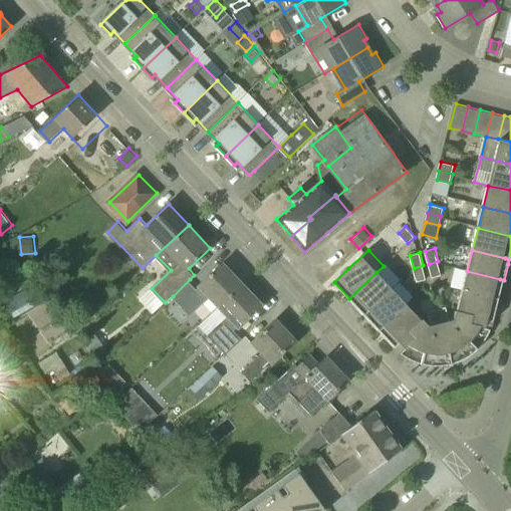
[(432,277),(435,276),(442,275),(438,261),(429,264),(432,277)]
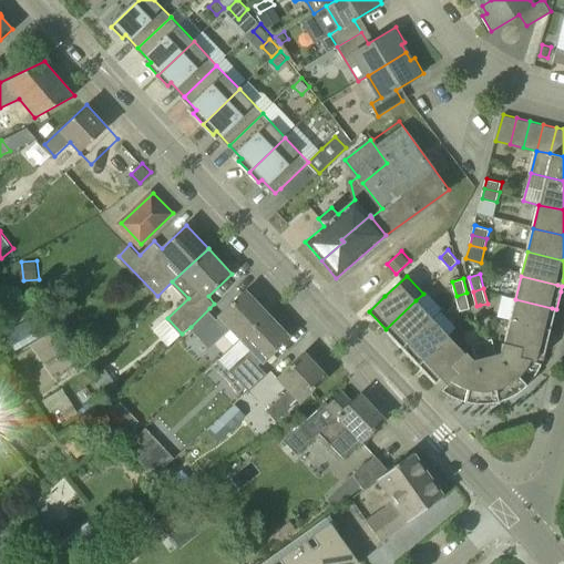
[(246,290),(217,318),(209,308),(191,327),(209,348),(231,329),(239,338),(267,313),(246,290)]
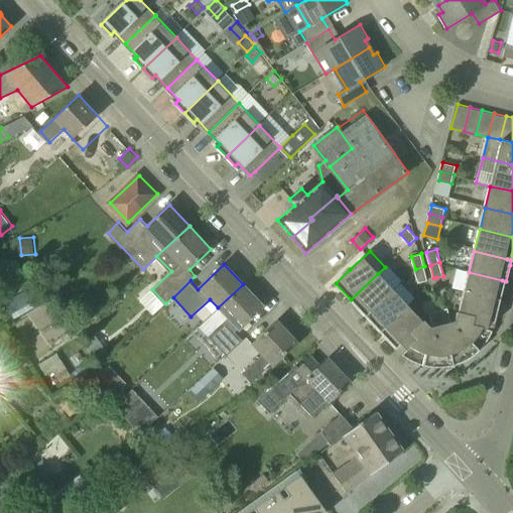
[(415,269),(418,282),(428,280),(424,266),(415,269)]
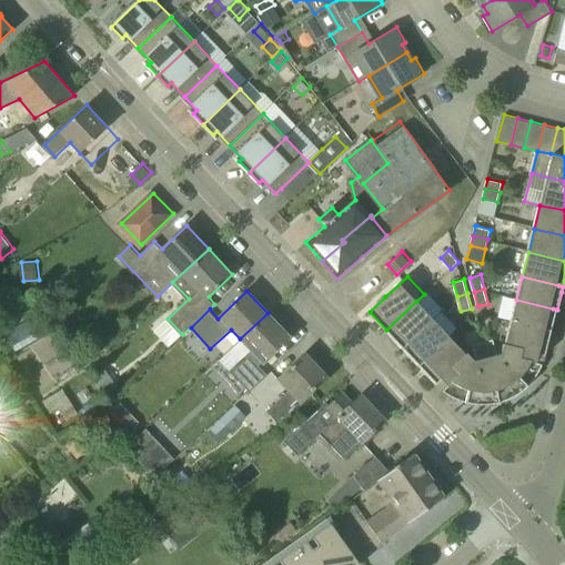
[(557,310),(553,309),(516,300),(511,323),(551,334),(557,310)]
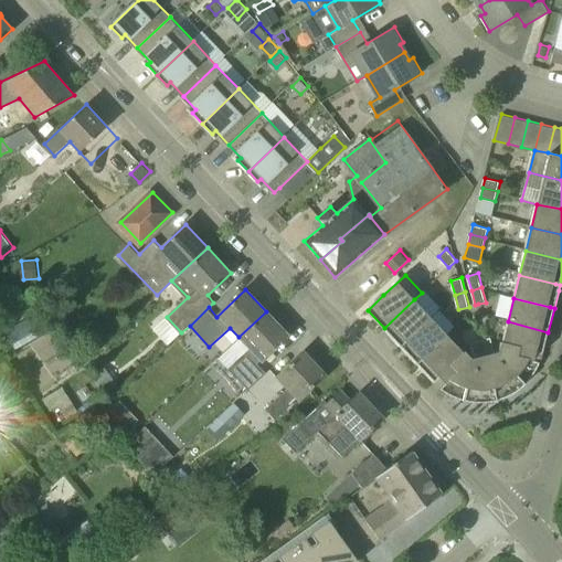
[(414,299),(384,328),(401,346),(431,317),(414,299)]
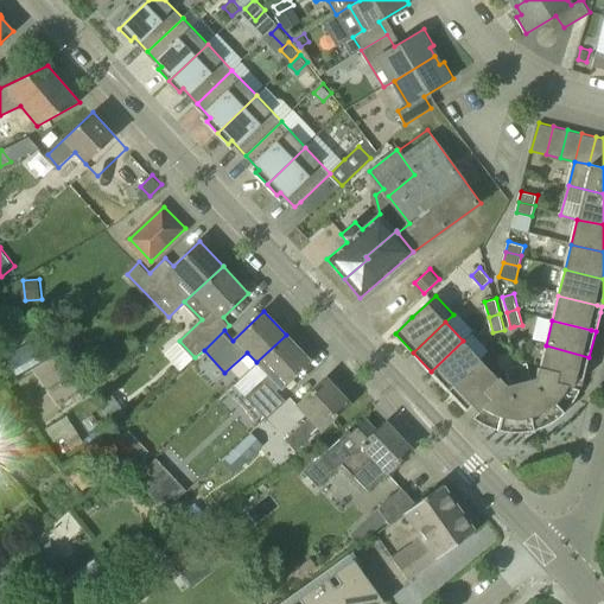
[(311,361),(286,335),(256,362),(246,373),(259,385),(247,395),(256,406),(242,418),(254,431),(288,400),(278,390),(281,387),(281,388),(311,361)]
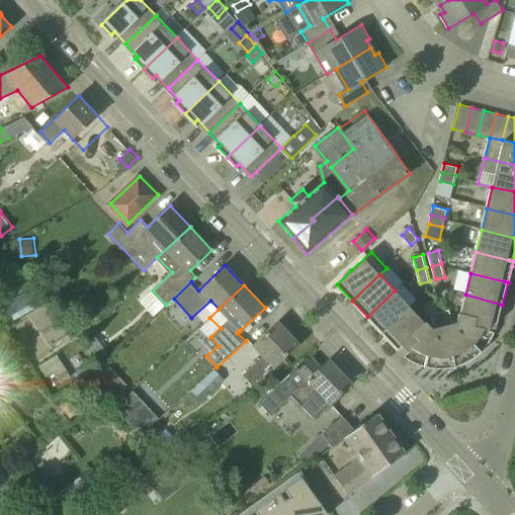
[(13,316),(14,315),(35,303),(27,289),(6,303),(13,316)]
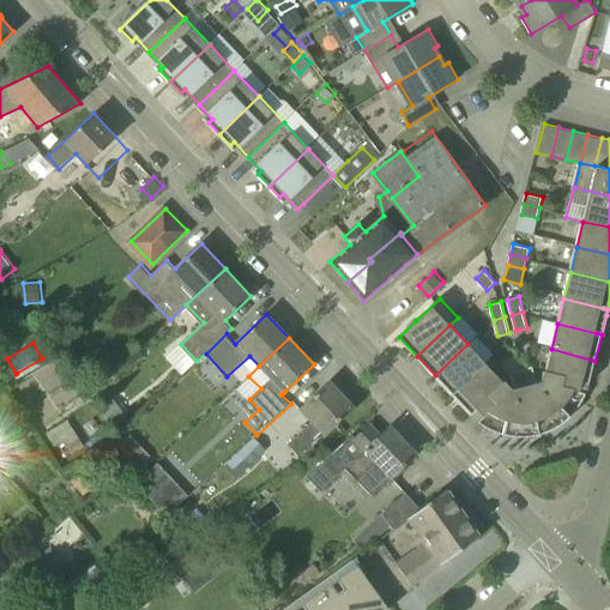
[(467,344),(435,375),(453,394),(485,363),(467,344)]
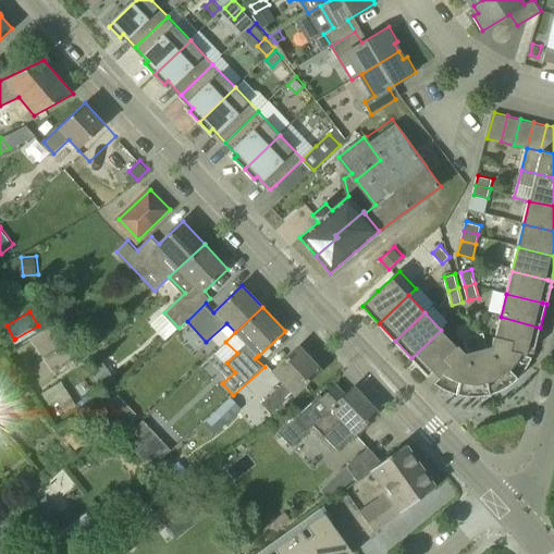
[(493,339),(528,346),(536,348),(540,328),(501,317),(495,336),(494,336),(493,339)]
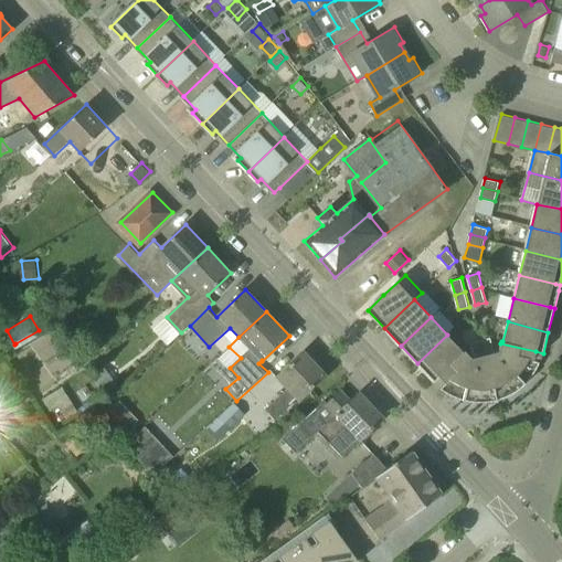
[(447,335),(417,363),(435,382),(441,377),(466,352),(465,351),(464,352),(447,335)]
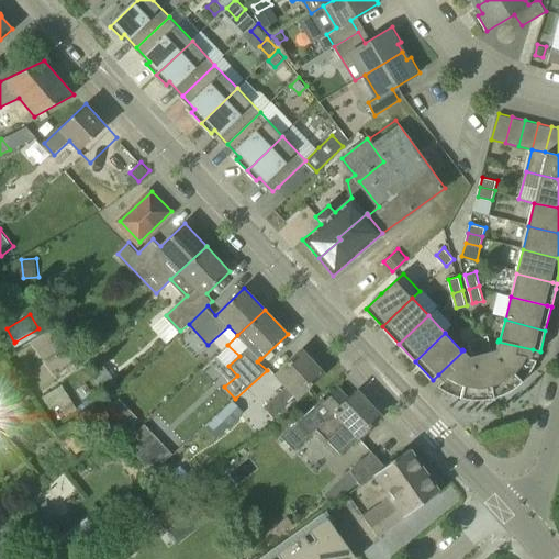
[(493,350),(489,335),(479,338),(483,353),(493,350)]
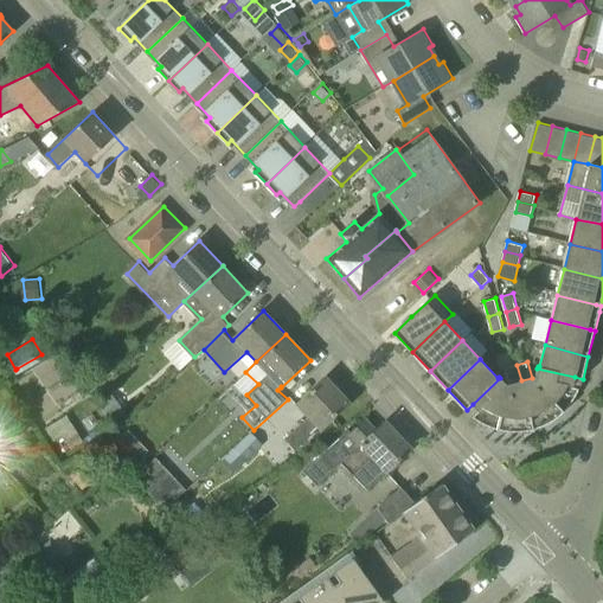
[(517,365),(506,367),(511,384),(521,380),(517,365)]
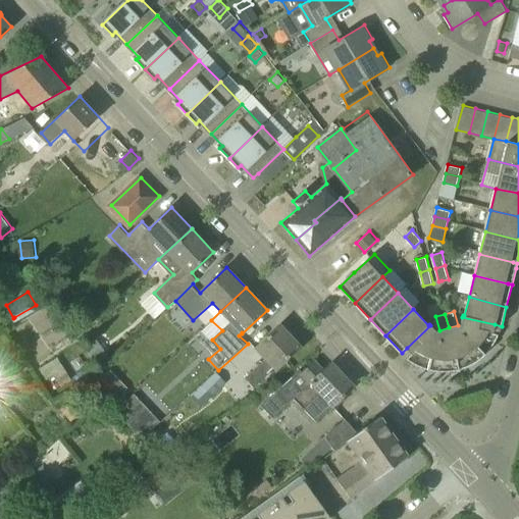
[(454,370),(459,369),(465,368),(469,366),(474,363),(478,361),(482,358),(486,354),(490,350),(494,345),(497,340),(500,334),(492,332),(495,324),(462,317),(461,324),(458,325),(449,327),(439,330),(435,331),(430,325),(407,348),(413,353),(407,359),(411,361),(415,364),(420,366),(424,368),(428,369),(433,370),(438,371),(444,371),(449,371),(454,370)]
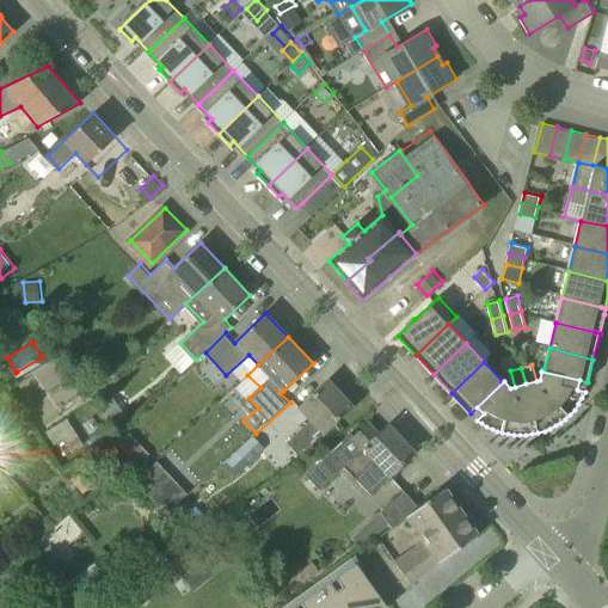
[(352,405),(330,380),(300,409),(312,421),(289,442),(299,453),(323,431),(324,433),(352,405)]
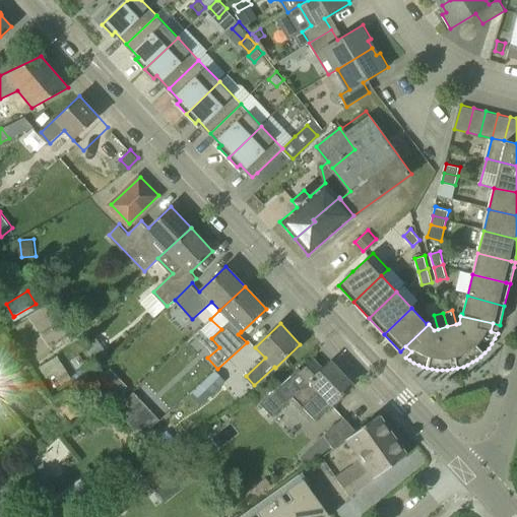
[(83,344),(94,362),(108,352),(98,335),(83,344)]
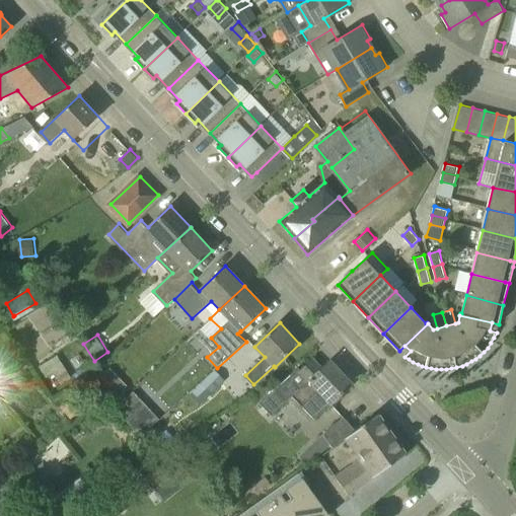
[(295,395),(302,402),(315,418),(335,400),(336,401),(342,396),(341,394),(353,383),(330,359),(322,367),(313,358),(264,404),(274,416),(295,395)]
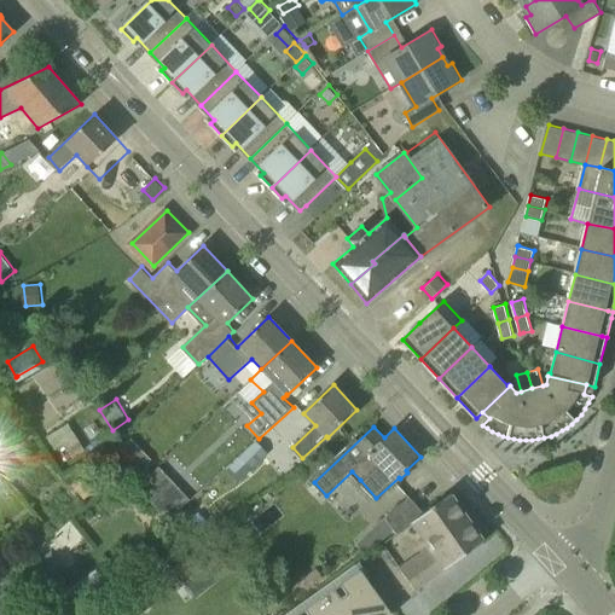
[(253,469),(270,452),(259,440),(242,458),(232,465),(242,476),(251,469),(253,469)]
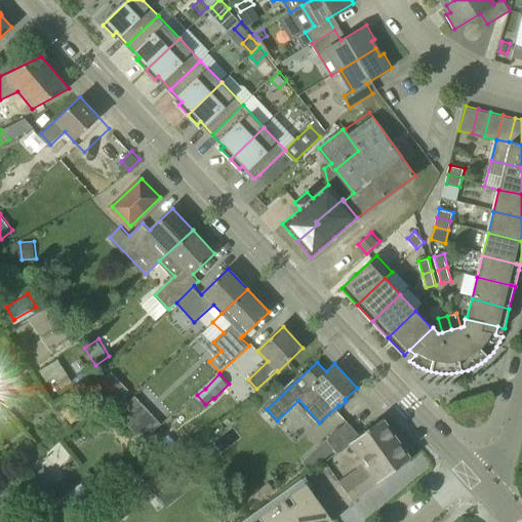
[(122,379),(112,389),(120,398),(130,389),(122,379)]
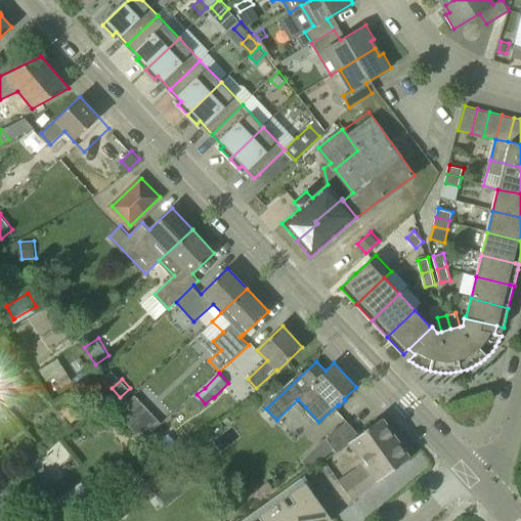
[(264,404),(271,396),(274,394),(268,387),(265,390),(257,397),(264,404)]
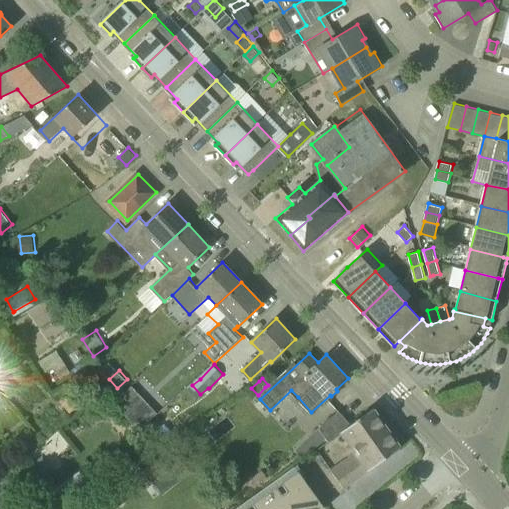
[(147,400),(128,417),(138,430),(158,412),(147,400)]
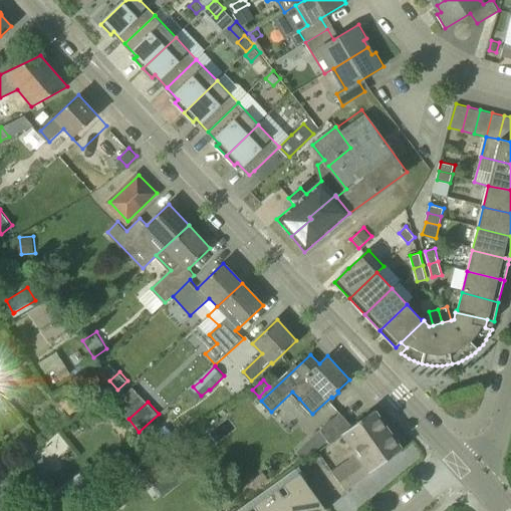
[(345,490),(369,473),(403,449),(375,410),(354,425),(341,434),(355,453),(350,457),(353,461),(334,474),(345,490)]
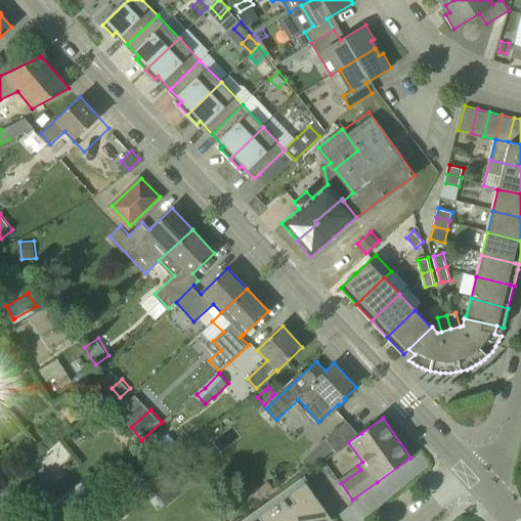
[(338,450),(348,442),(361,433),(349,419),(329,438),(338,450)]
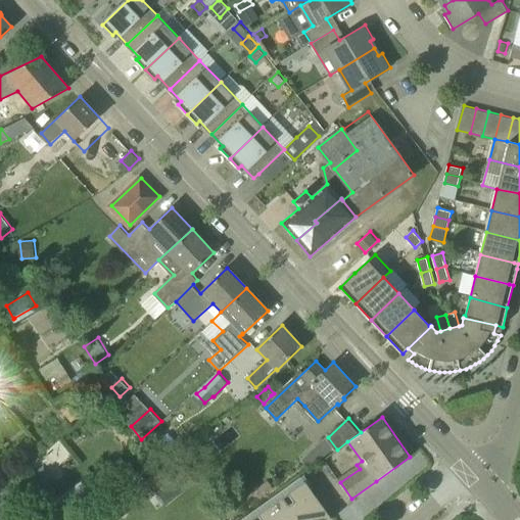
[(178,441),(171,433),(159,442),(166,451),(178,441)]
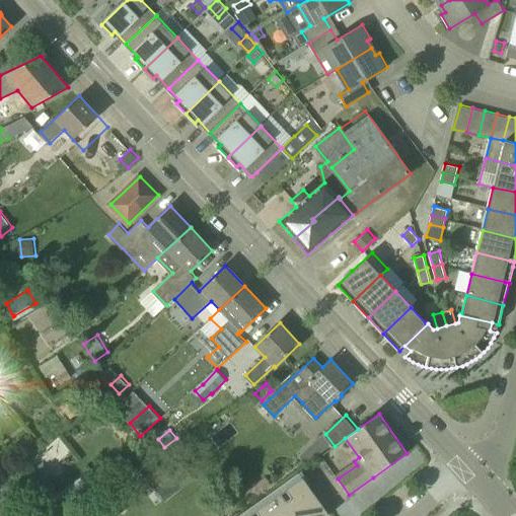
[(312,444),(320,456),(335,446),(325,434),(312,444)]
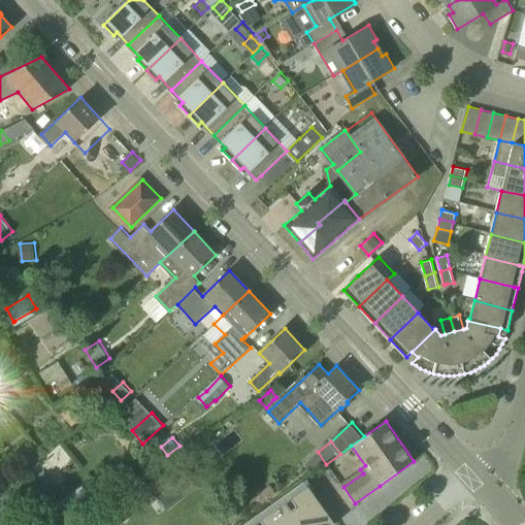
[(189,472),(183,478),(159,495),(169,507),(198,486),(189,472)]
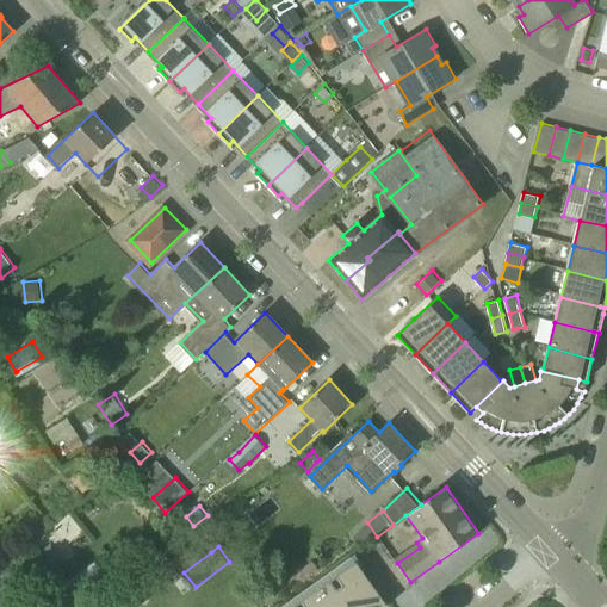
[(90,568),(91,570),(103,586),(104,587),(121,574),(106,555),(90,568)]
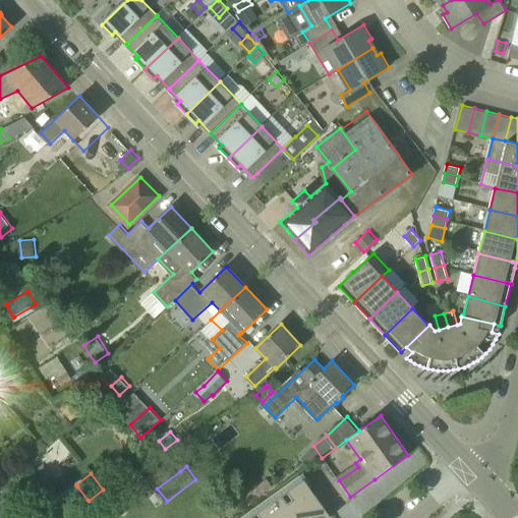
[(305,481),(255,517),(325,517),(330,514),(305,481)]
